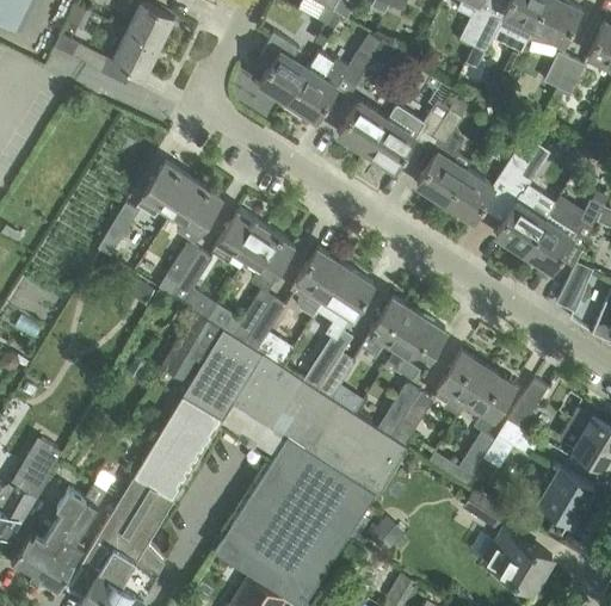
[(0,0),(0,26),(13,33),(30,0),(0,0)]
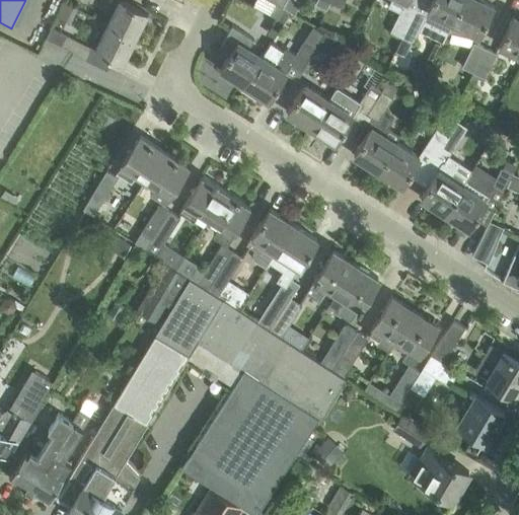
[(282,10),(264,0),(256,0),(253,8),(276,20),(282,10)]
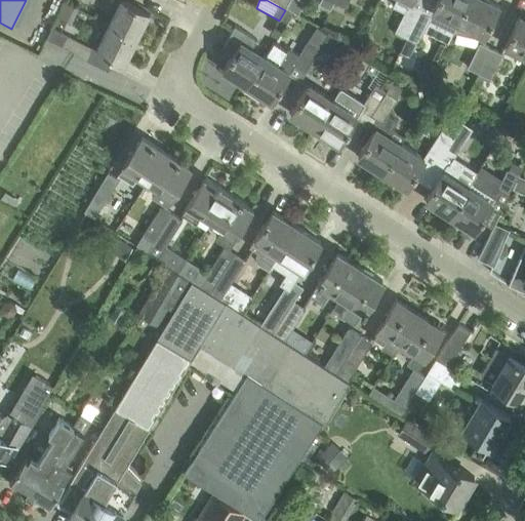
[(267,0),(285,10),(290,0),(267,0)]
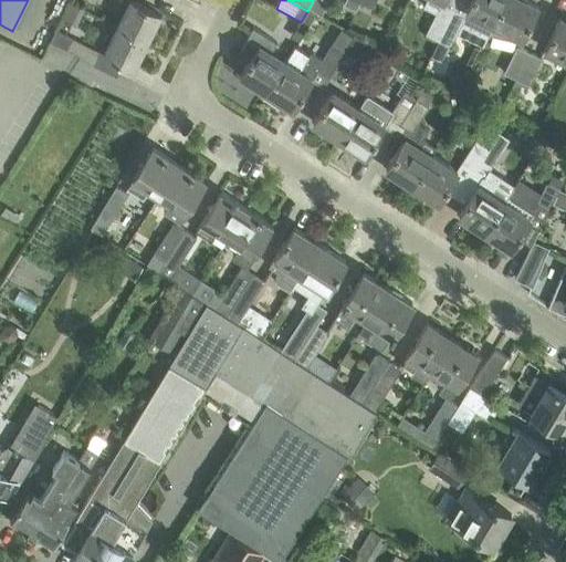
[(362,0),(359,4),(370,10),(375,0),(362,0)]
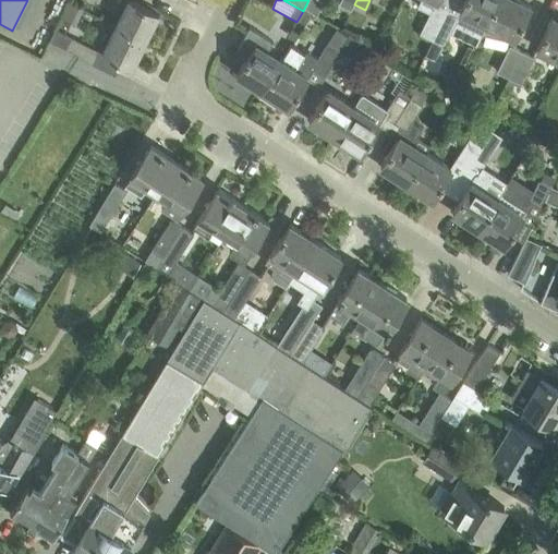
[(420,0),(416,9),(428,15),(419,35),(431,41),(444,15),(434,11),(439,0),(420,0)]
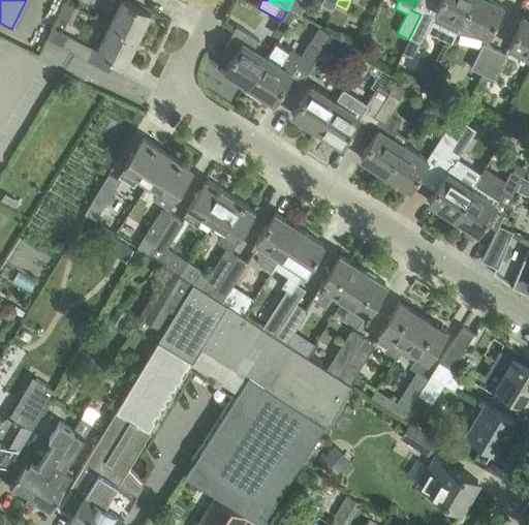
[(457,35),(461,25),(473,0),(441,0),(432,20),(421,14),(408,39),(415,42),(419,44),(431,23),(457,35)]
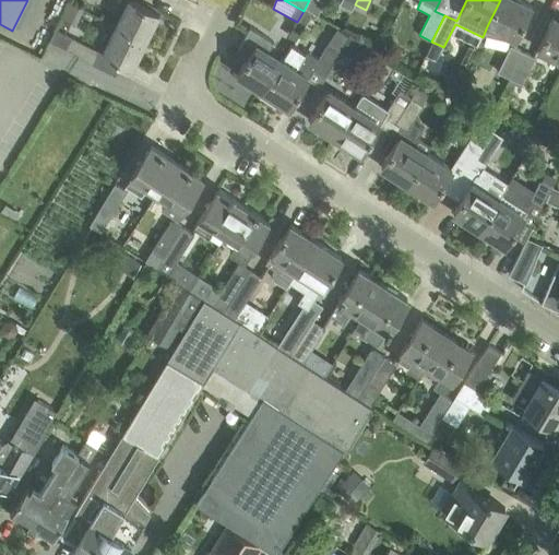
[(521,1),(518,0),(500,0),(487,26),(483,37),(514,44),(532,10),(519,3),(521,1)]
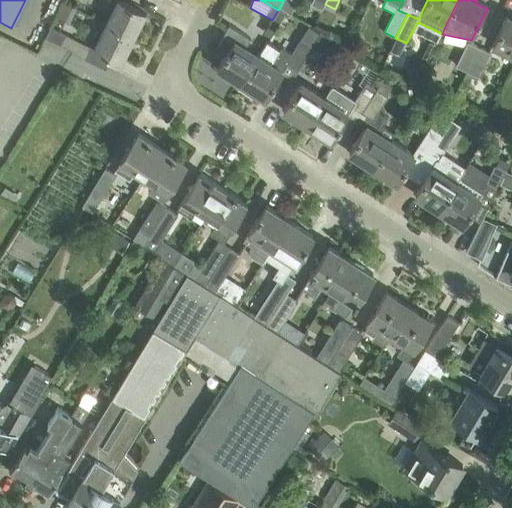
[(118,2),(106,27),(134,40),(146,16),(118,2)]
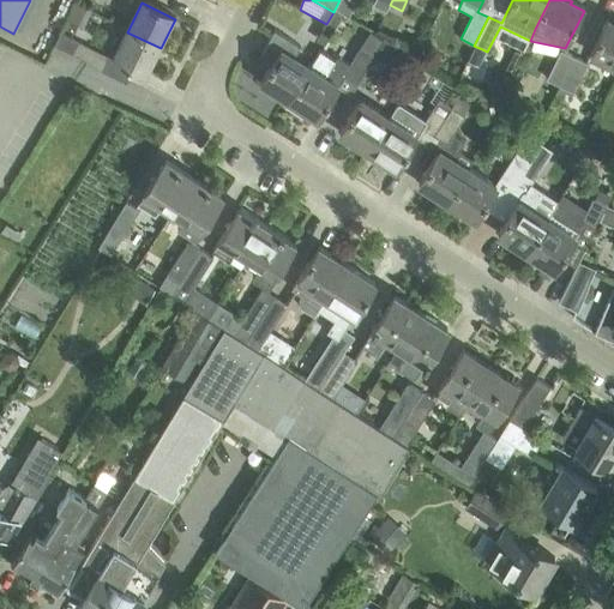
[(590,60),(613,70),(613,25),(608,23),(595,48),(590,60)]
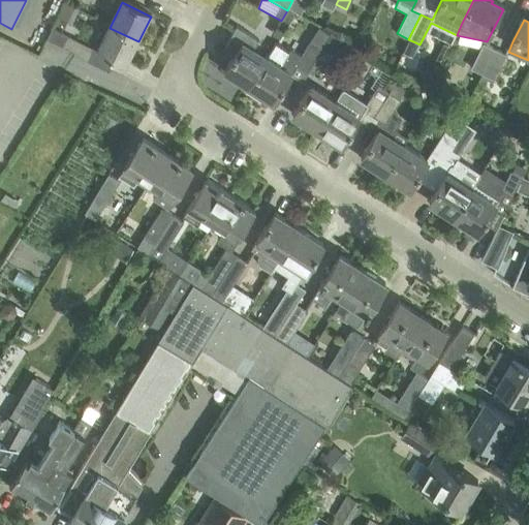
[(125,67),(138,41),(110,28),(97,54),(125,67)]
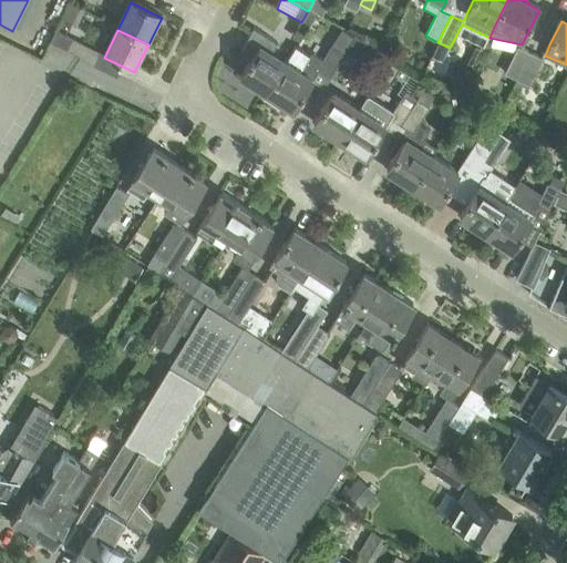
[(250,88),(265,98),(286,65),(271,55),(277,47),(266,39),(254,30),(239,57),(250,63),(240,79),(253,85),(250,88)]
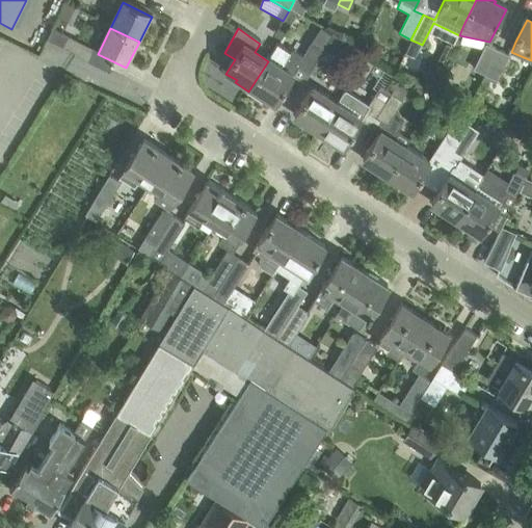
[(331,37),(324,47),(360,69),(368,54),(333,34),(331,37)]
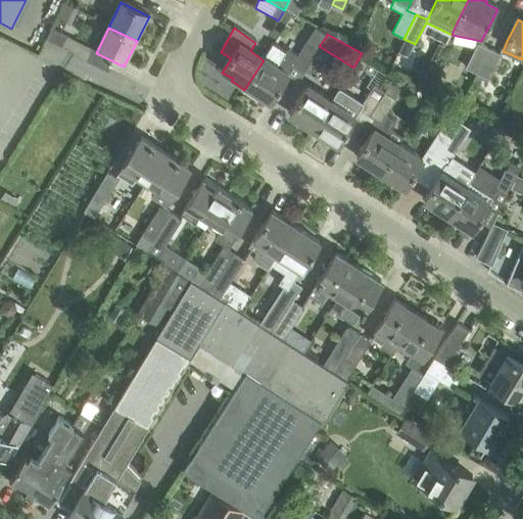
[(67,38),(62,49),(88,61),(93,50),(67,38)]
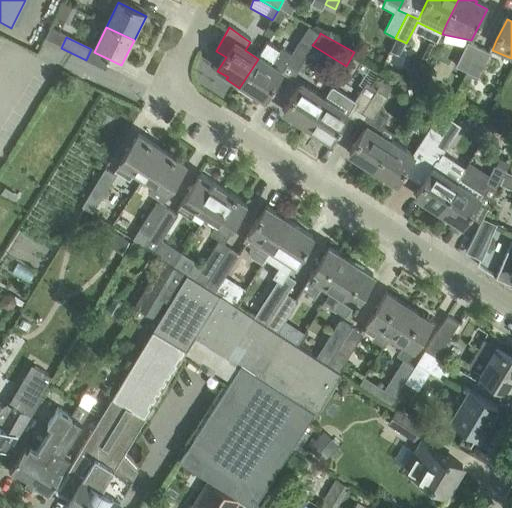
[(395,38),(389,50),(396,54),(402,41),(395,38)]
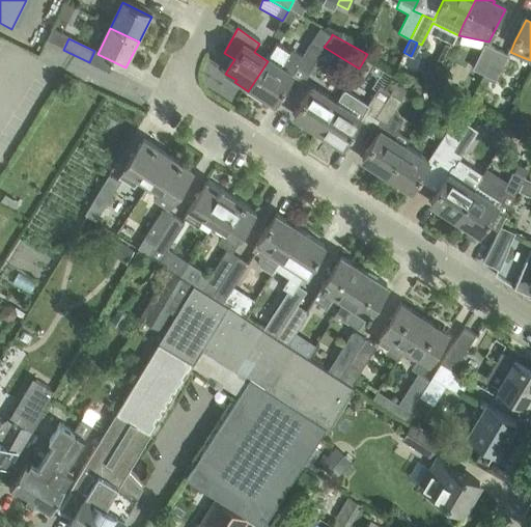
[(304,59),(298,70),(307,76),(322,52),(312,46),(304,59)]
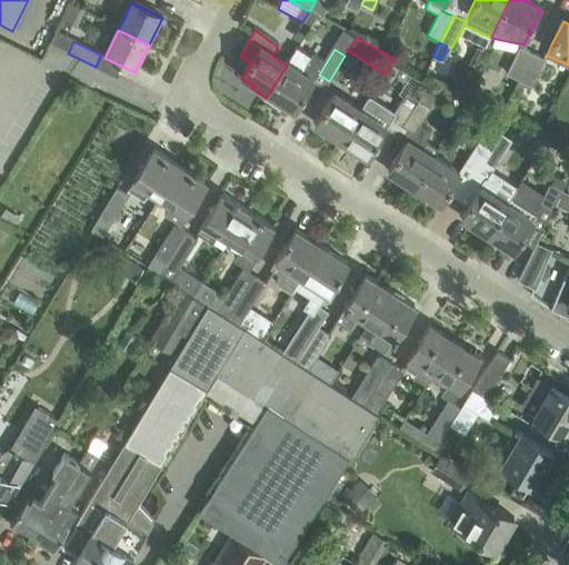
[(518,82),(531,55),(520,49),(506,77),(518,82)]
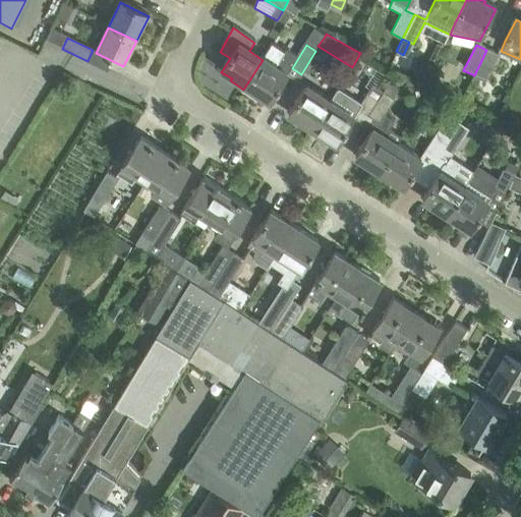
[(259,97),(270,103),(292,68),(298,58),(286,50),(284,54),(272,46),(263,60),(243,90),(242,93),(256,102),(259,97)]
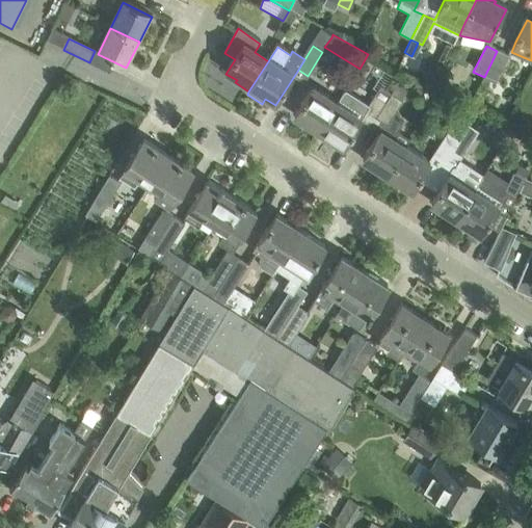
[(508,56),(497,51),(484,77),(496,82),(508,56)]
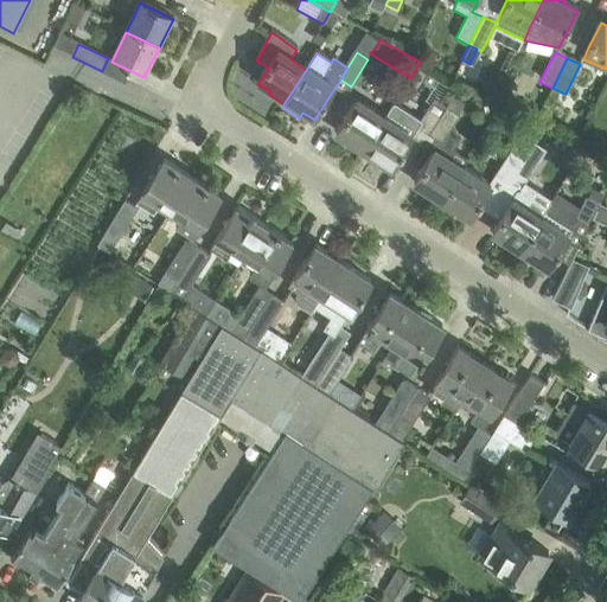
[(368,59),(351,87),(362,94),(378,66),(368,59)]
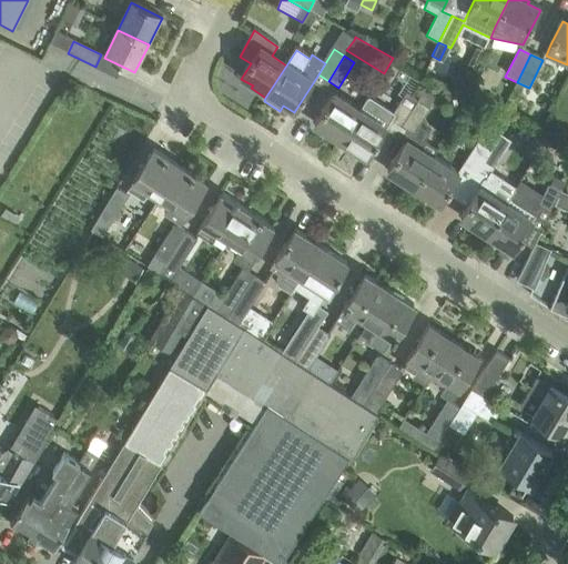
[(324,136),(338,144),(359,110),(334,93),(314,126),(325,132),(324,136)]
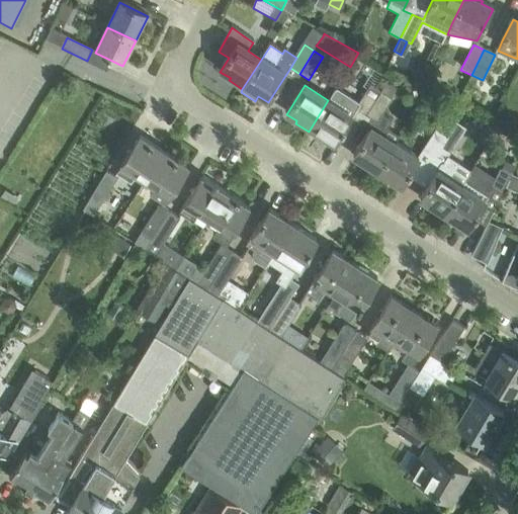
[(357,110),(365,116),(380,92),(371,85),(359,103),(336,88),(328,100),(309,132),(323,141),(325,139),(335,145),(357,110)]
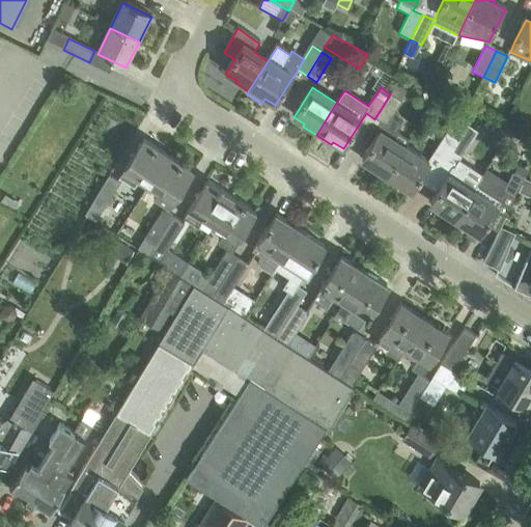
[(371,170),(385,178),(409,141),(396,133),(401,127),(391,119),(404,103),(390,94),(374,119),(381,122),(374,132),(379,134),(362,161),(372,167),(371,170)]
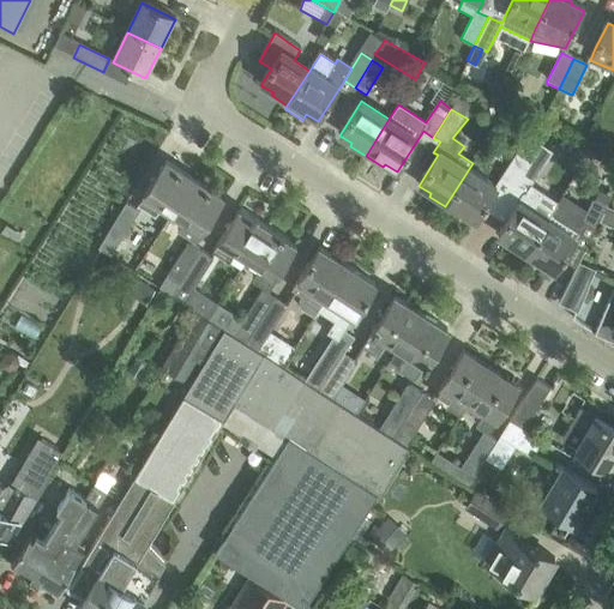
[(501,181),(513,188),(542,143),(541,142),(531,156),(522,150),(501,181)]
